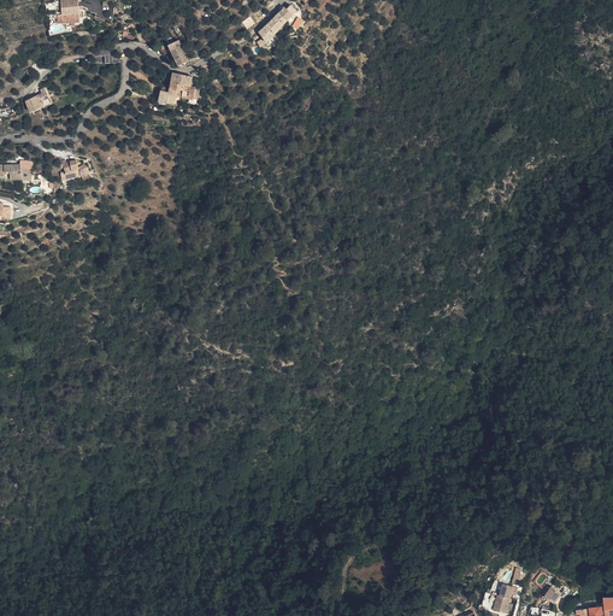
[(82,21),(81,0),(64,0),(65,15),(60,15),(62,23),(66,22),(66,23),(82,21)]
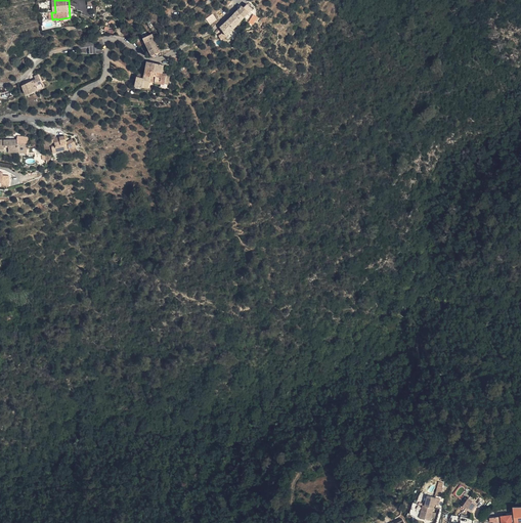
[(243,7),(239,12),(246,18),(254,10),(249,6),(245,9),(243,7)]
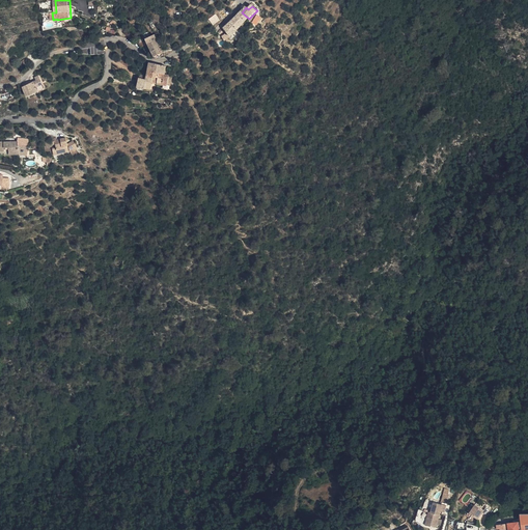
[(234,20),(224,29),(227,33),(223,37),(225,40),(229,37),(249,19),(242,12),(240,15),(234,20)]
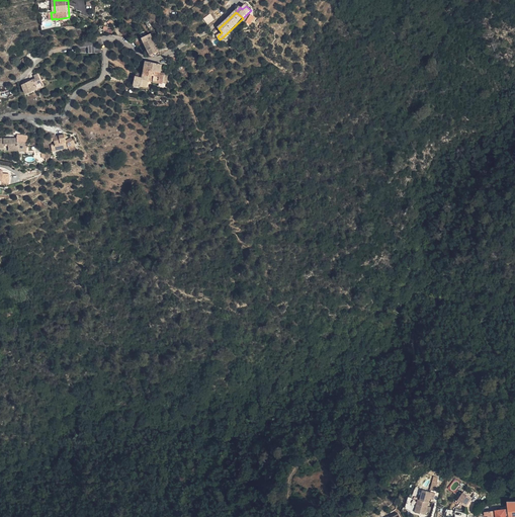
[(215,13),(206,16),(209,23),(217,19),(215,13)]
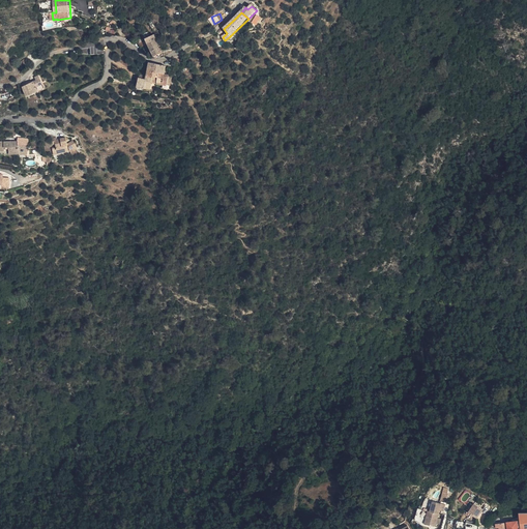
[(143,36),(154,58),(163,54),(159,50),(163,48),(160,45),(157,46),(155,41),(156,40),(153,34),(149,36),(147,37),(146,35),(143,36)]
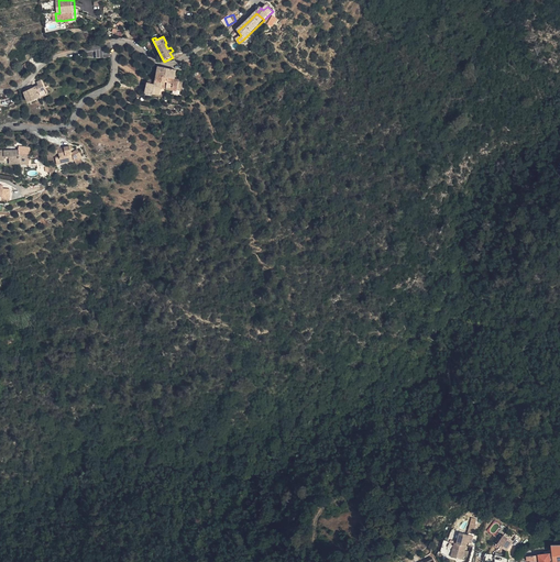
[(33,68),(30,65),(22,70),(25,75),(33,68)]
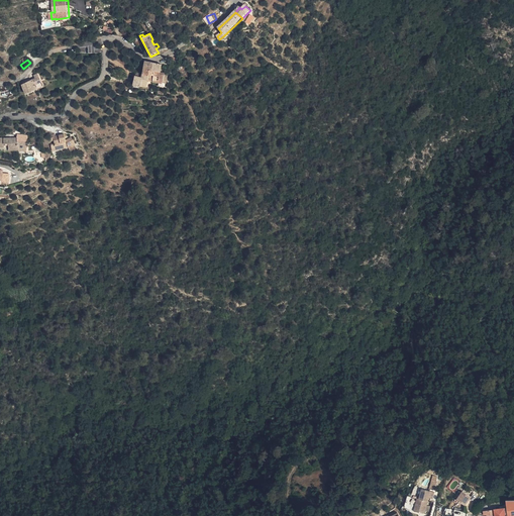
[(141,79),(134,77),(132,84),(145,87),(146,80),(158,81),(161,81),(163,73),(160,72),(161,66),(145,63),(142,75),(141,79)]
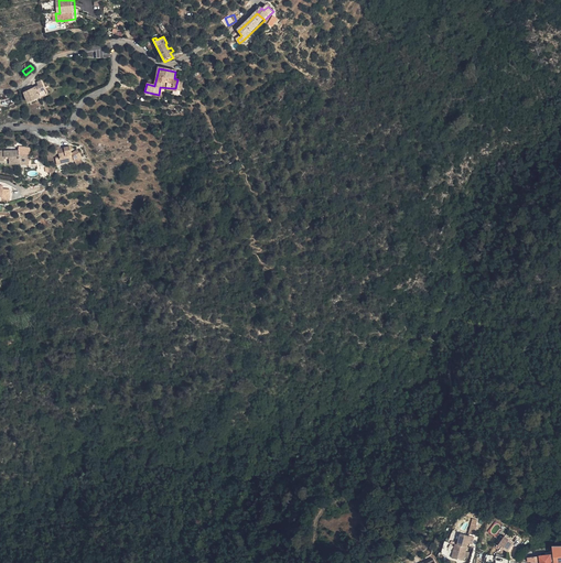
[(172,94),(179,94),(181,79),(177,79),(175,88),(172,88),(172,94)]
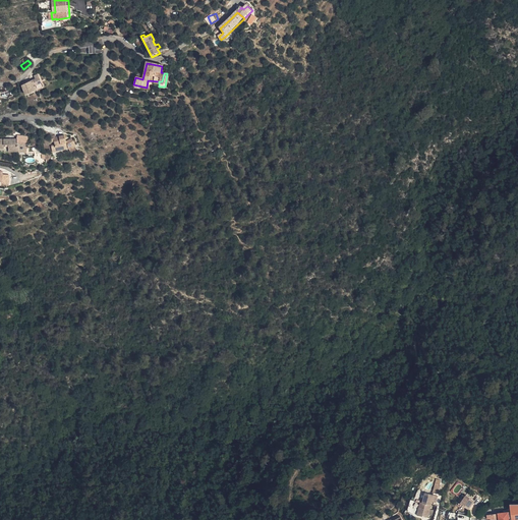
[(41,74),(37,76),(38,76),(39,79),(41,78),(43,82),(45,88),(41,74)]
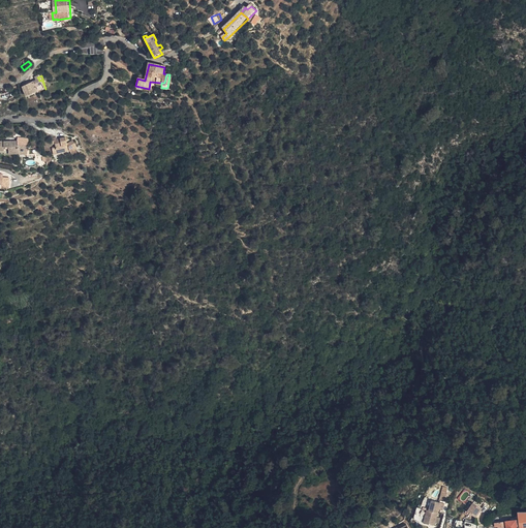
[(38,81),(24,87),(28,96),(38,92),(39,93),(43,92),(44,89),(45,89),(43,84),(40,85),(38,81)]
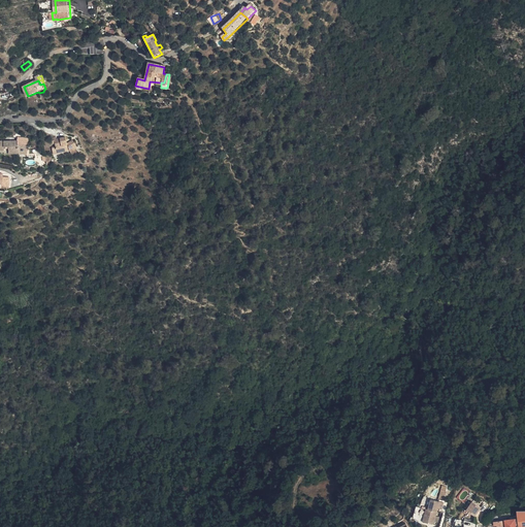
[(74,150),(78,149),(74,141),(68,142),(67,136),(58,138),(57,136),(53,137),(54,142),(57,142),(57,145),(54,146),(55,154),(64,152),(64,151),(71,150),(71,149),(73,149),(74,150)]
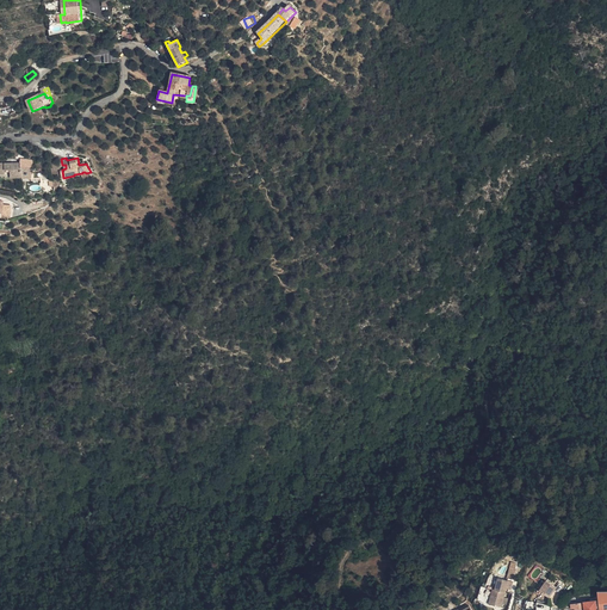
[(24,162),(1,161),(0,172),(7,172),(7,168),(8,168),(10,176),(12,176),(12,177),(35,178),(37,160),(24,159),(24,162)]
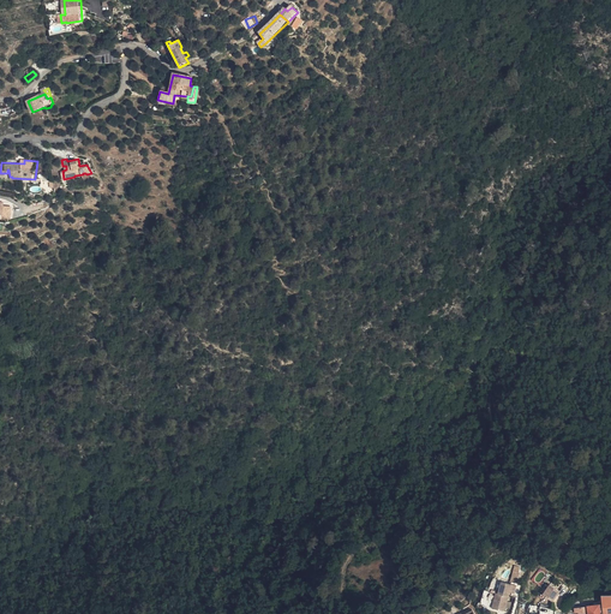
[(463,371),(456,367),(455,365),(444,380),(455,387),(459,383),(456,381),(463,371)]
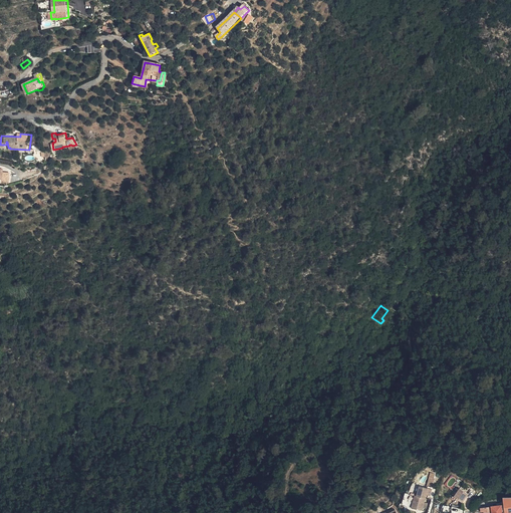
[(419,495),(415,507),(419,509),(425,510),(430,495),(433,496),(435,487),(432,486),(431,487),(424,485),(421,495),(419,495)]
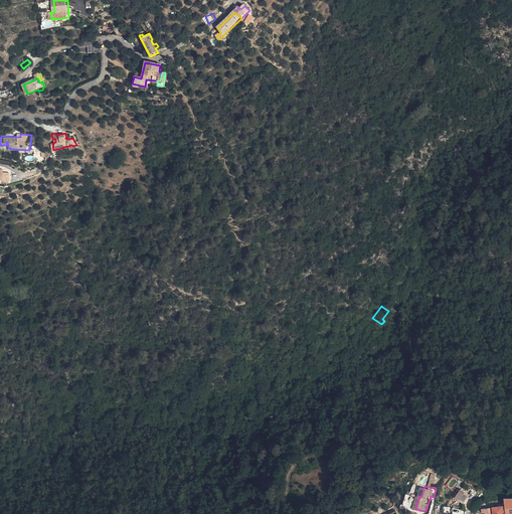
[(471,494),(464,489),(458,498),(466,503),(471,494)]
